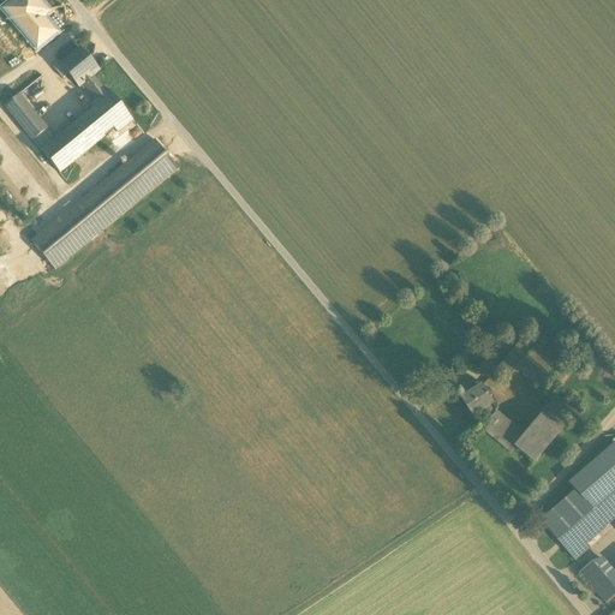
[(37,0),(15,0),(4,10),(29,39),(48,23),(42,17),(48,12),(37,0)]
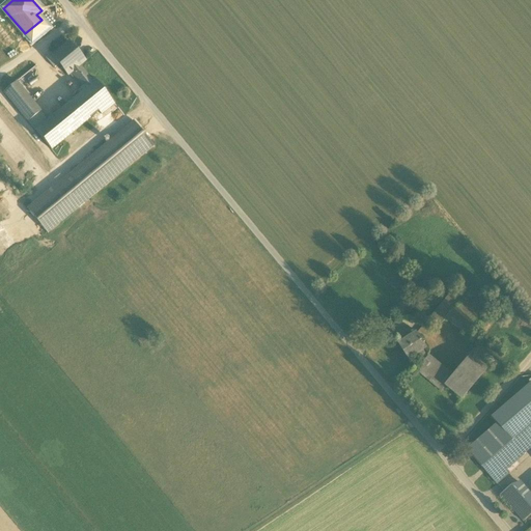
[(25,33),(32,42),(48,28),(42,20),(25,33)]
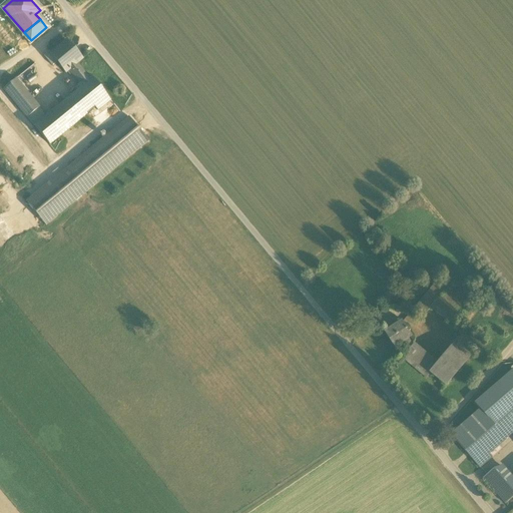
[(57,62),(66,72),(69,70),(76,64),(81,60),(76,54),(77,53),(73,47),(72,48),(67,42),(52,54),(51,55),(57,62)]
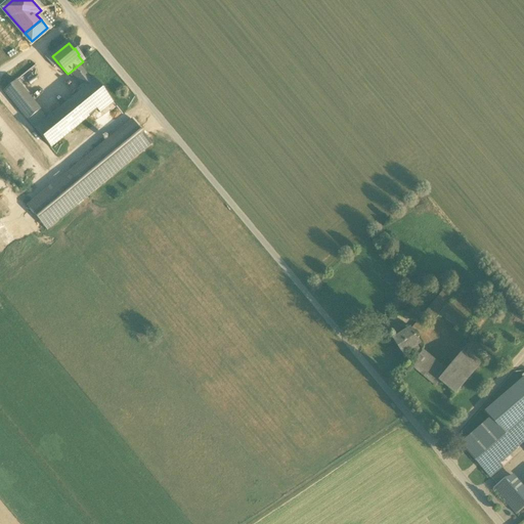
[(45,57),(53,68),(58,63),(52,56),(53,55),(51,53),(45,57)]
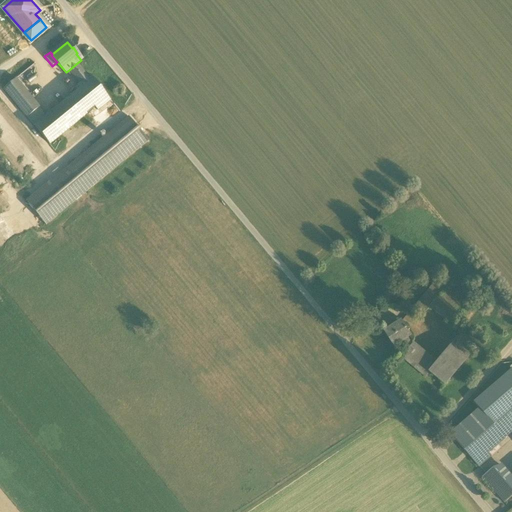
[(46,118),(39,109),(27,118),(49,145),(95,107),(97,111),(110,100),(90,75),(88,78),(76,64),(69,70),(80,84),(77,86),(80,89),(46,118)]
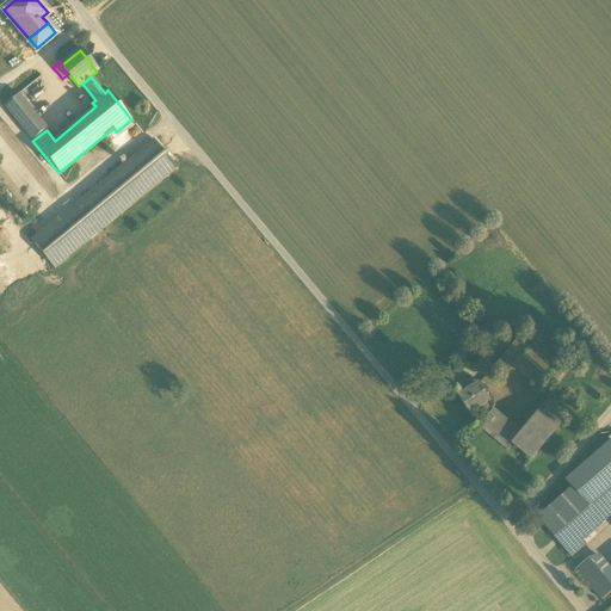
[(5,106),(32,141),(47,130),(48,129),(19,94),(5,106)]
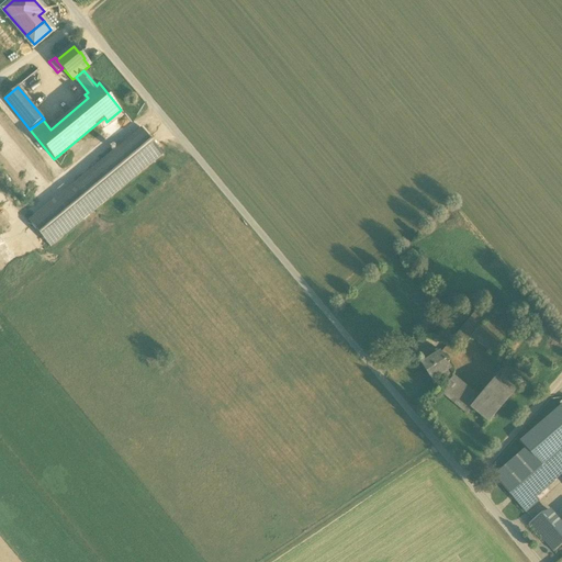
[(141,128),(72,184),(94,212),(163,155),(141,128)]
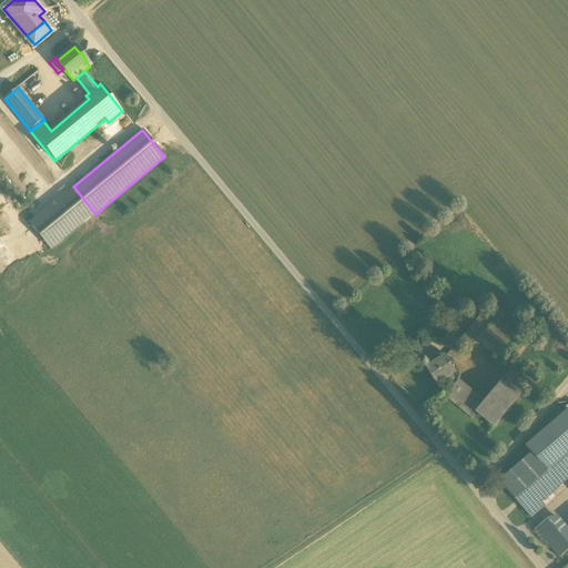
[(51,251),(95,214),(73,186),(29,224),(51,251)]
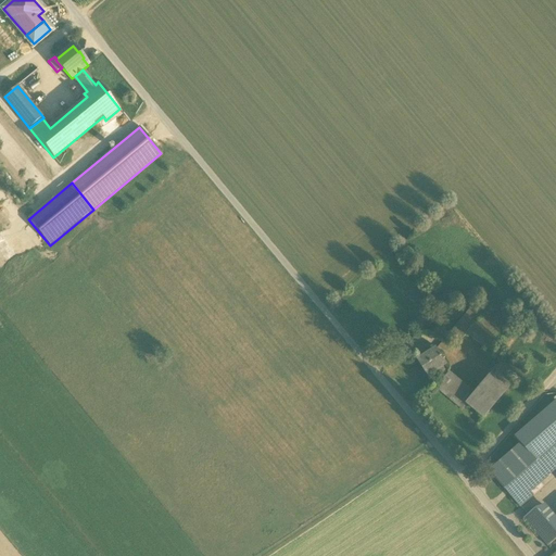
[(457,325),(467,332),(479,317),(470,310),(457,325)]
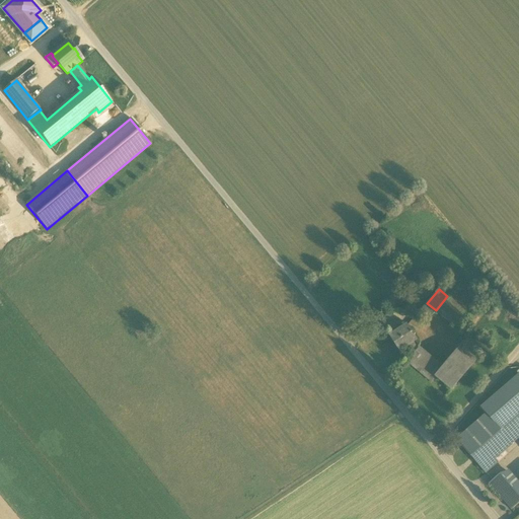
[(453,290),(447,296),(470,317),(476,310),(453,290)]
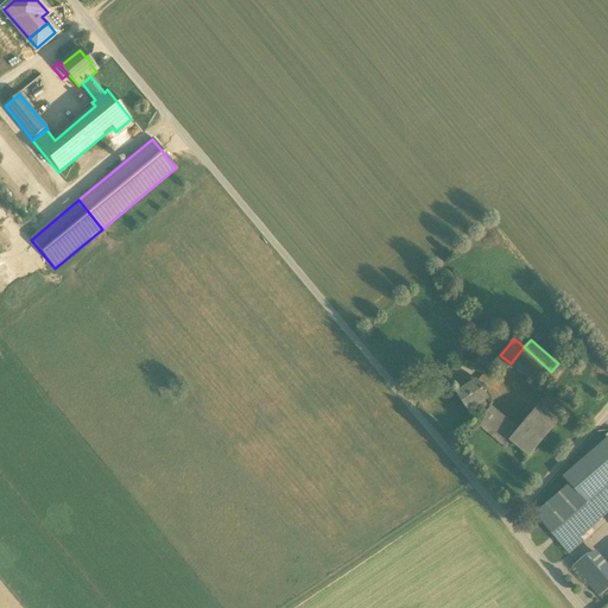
[(544,380),(551,372),(524,347),(511,363),(510,365),(537,388),(544,380)]
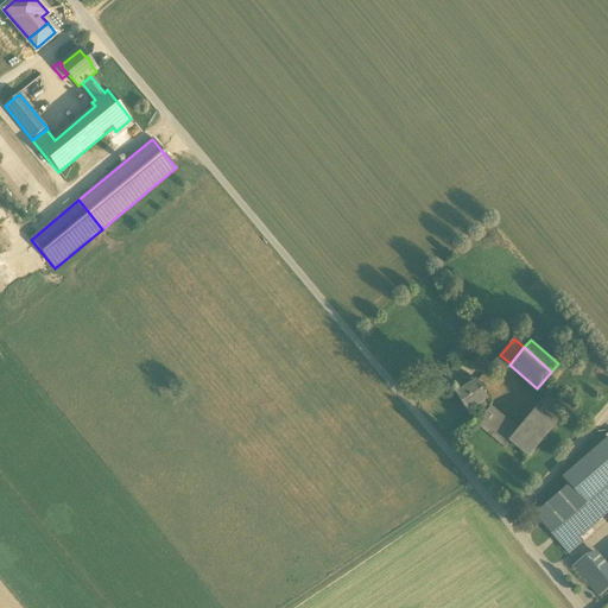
[(487,371),(498,379),(510,365),(511,363),(500,355),(487,371)]
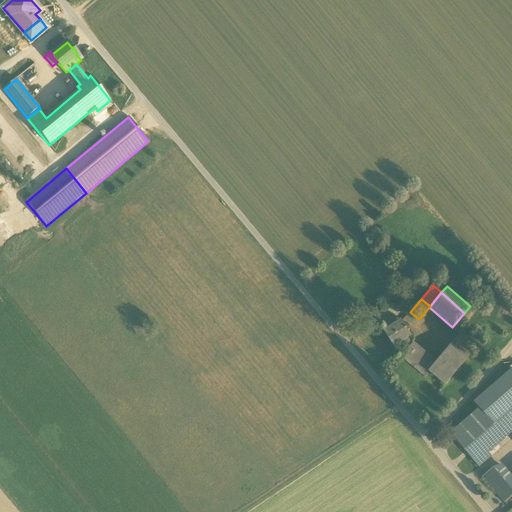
[(393,347),(402,341),(407,338),(410,336),(401,321),(384,332),(393,347)]
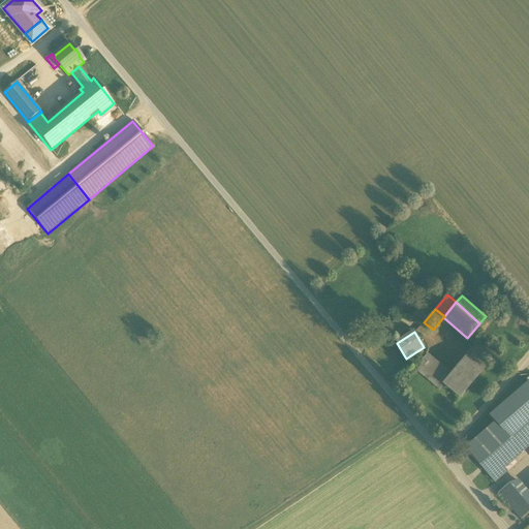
[(474,347),(450,376),(443,384),(444,384),(460,398),(491,361),(474,347)]
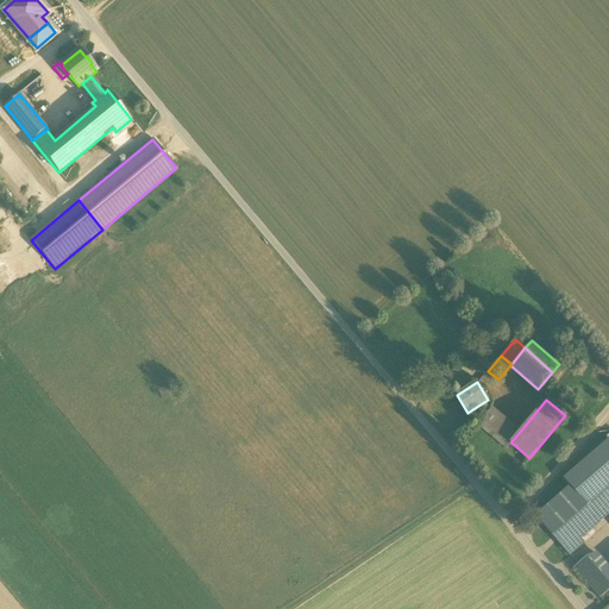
[(489,410),(484,402),(478,406),(484,416),(489,410)]
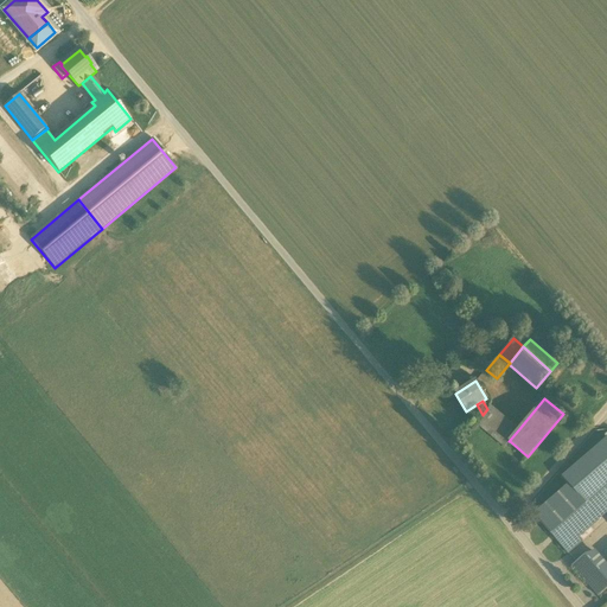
[(504,447),(510,441),(509,441),(517,432),(489,408),(487,409),(483,415),(475,423),(504,447)]
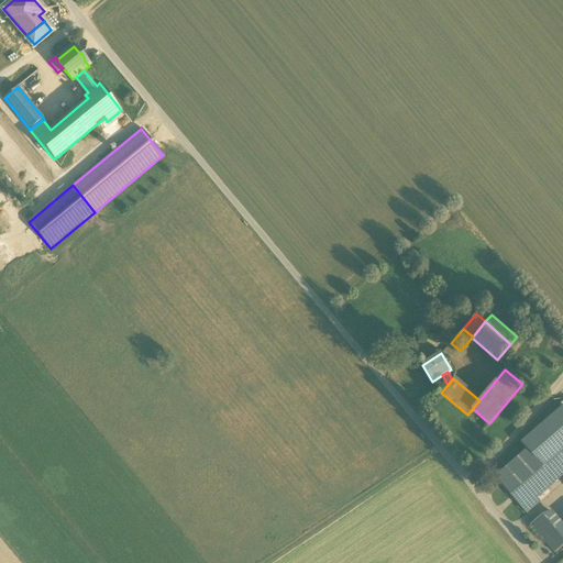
[(520,442),(526,450),(527,449),(542,467),(554,482),(562,474),(562,407),(520,442)]
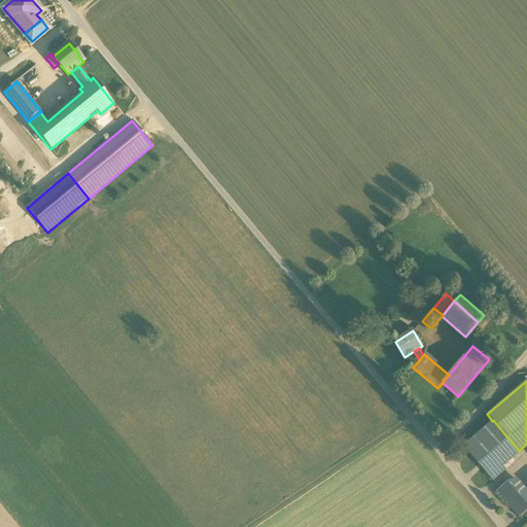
[(462,447),(478,463),(507,437),(493,420),(492,421),(462,447)]
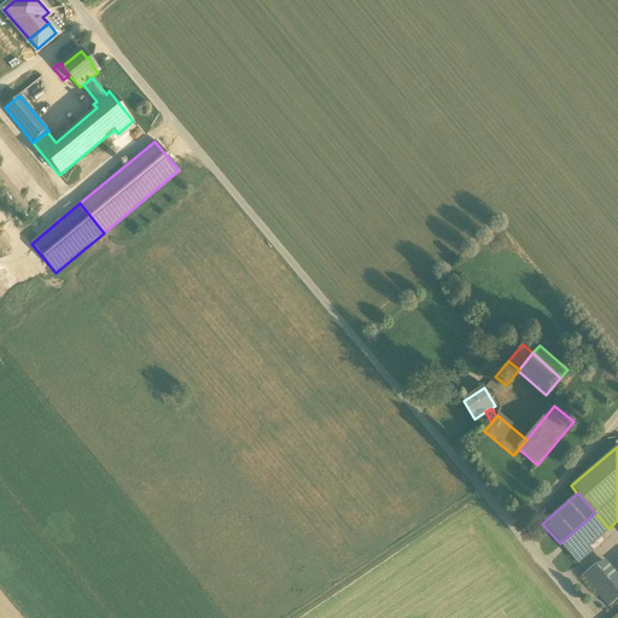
[(608,529),(595,513),(560,543),(577,564),(593,551),(589,547),(608,529)]
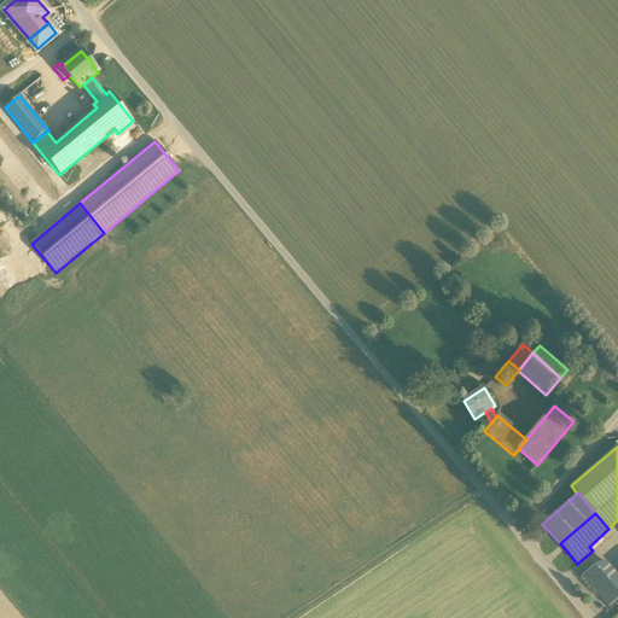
[(582,576),(608,607),(617,599),(617,578),(604,561),(594,565),(582,576)]
